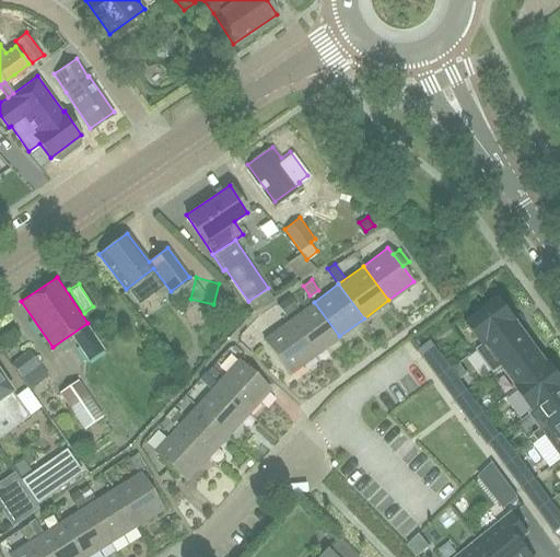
[(298,305),(289,294),(277,302),(286,314),(298,305)]
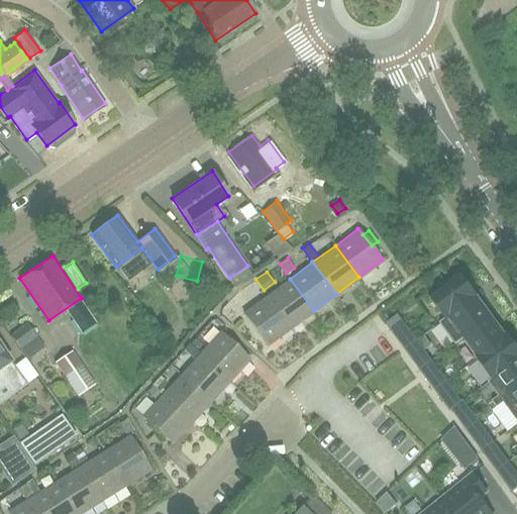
[(477,294),(460,273),(429,295),(444,316),(445,317),(460,306),(476,295),(477,294)]
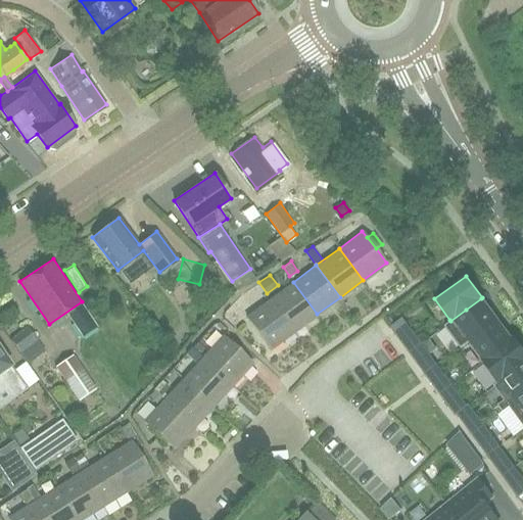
[(293,282),(270,298),(294,331),(317,314),(293,282)]
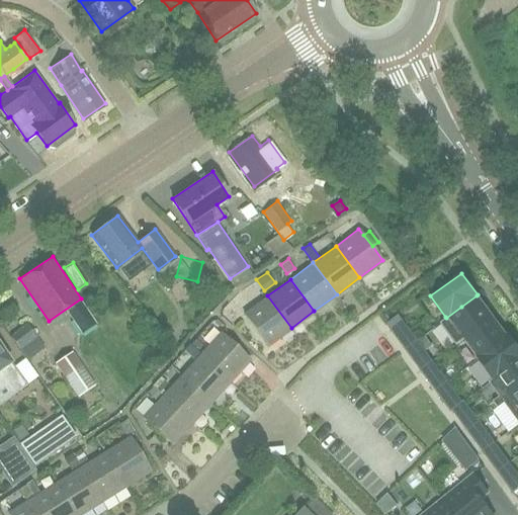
[(291,328),(267,295),(244,314),(268,345),(291,328)]
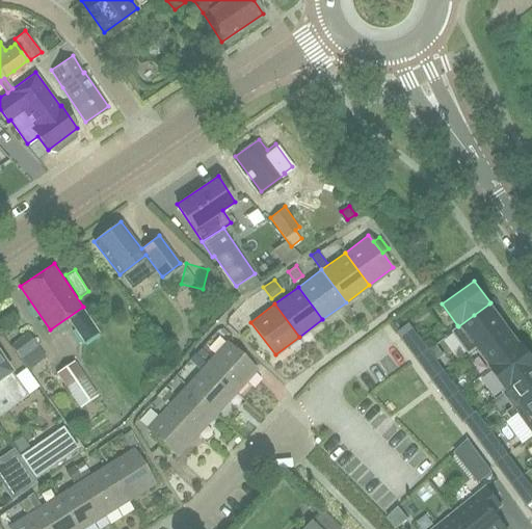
[(505,325),(489,303),(474,315),(458,326),(457,325),(452,329),(468,351),(477,345),(491,336),(505,325)]
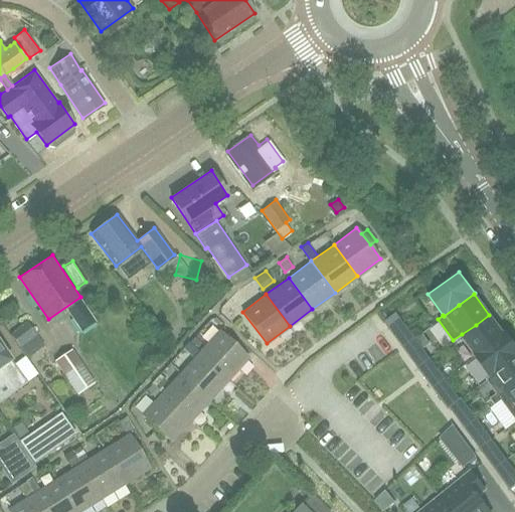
[(503,333),(489,315),(476,325),(462,334),(476,354),(489,344),(496,339),(503,333)]
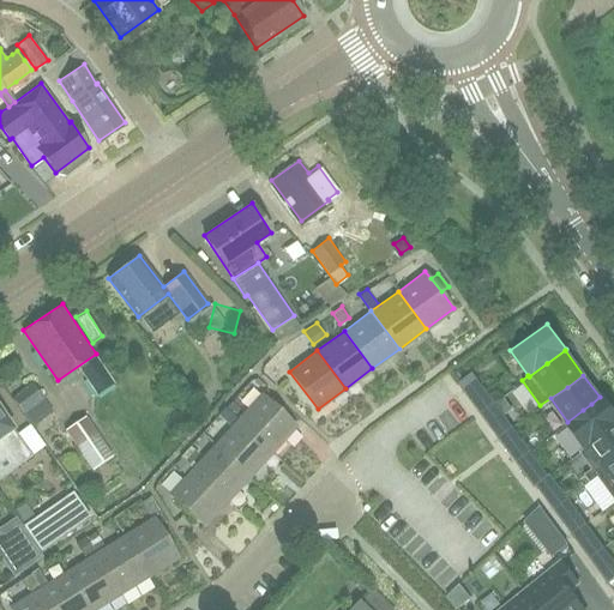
[(50,409),(31,379),(11,392),(30,422),(50,409)]
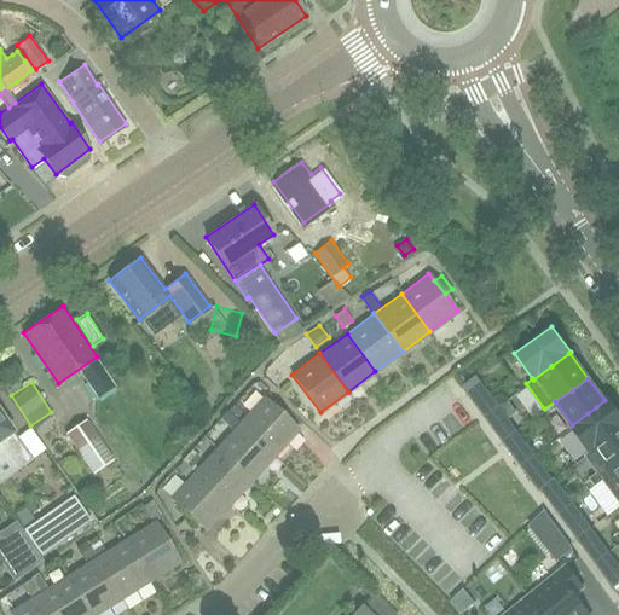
[(498,405),(487,389),(473,399),(484,415),(498,405)]
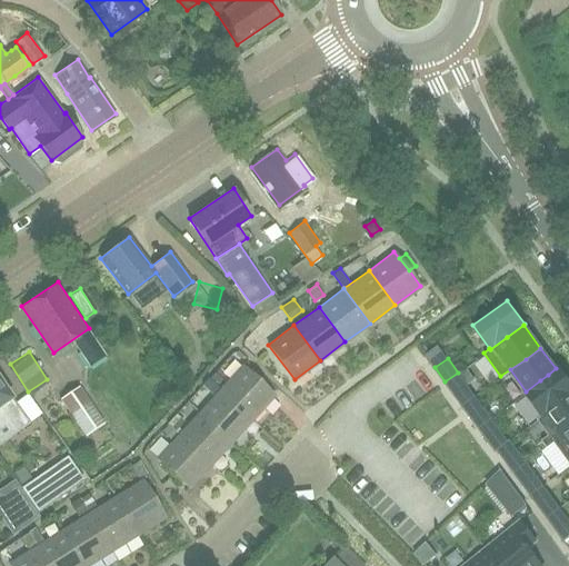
[(242,365),(220,388),(253,418),(275,395),(242,365)]
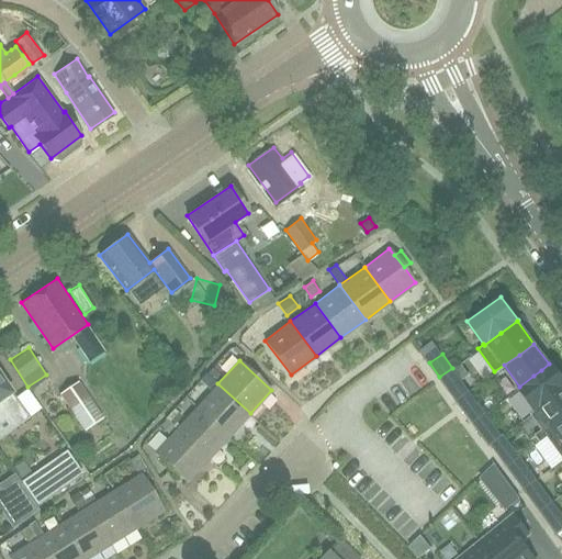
[(535,409),(536,411),(552,399),(561,390),(561,376),(551,362),(549,364),(541,370),(534,376),(519,387),(518,387),(526,398),(535,409)]
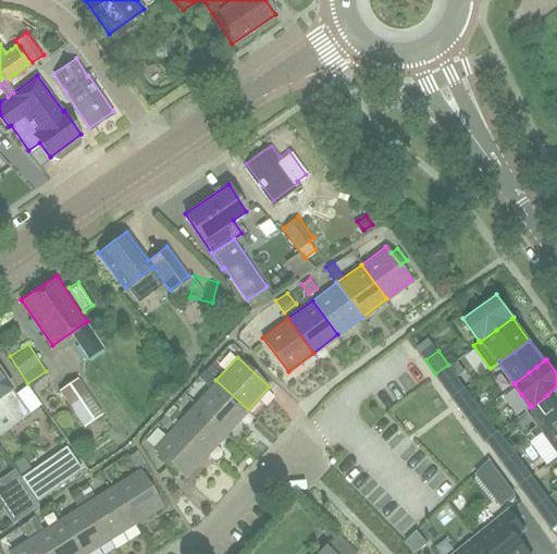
[(213,361),(207,369),(213,374),(220,368),(213,361)]
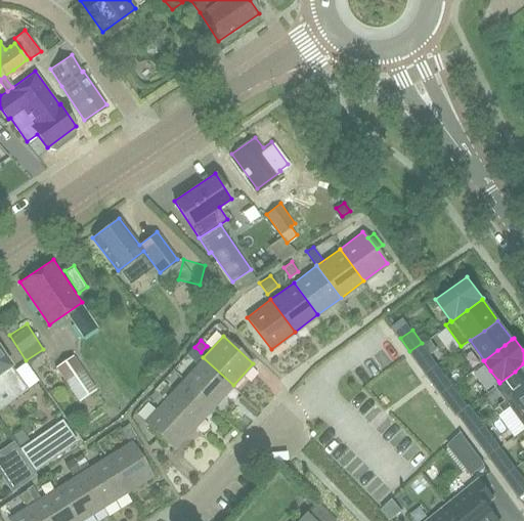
[(431,355),(422,343),(409,351),(420,364),(431,355)]
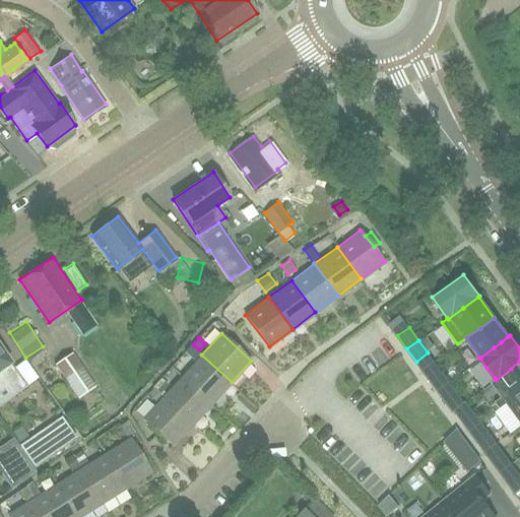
[(185,349),(196,361),(201,354),(191,343),(185,349)]
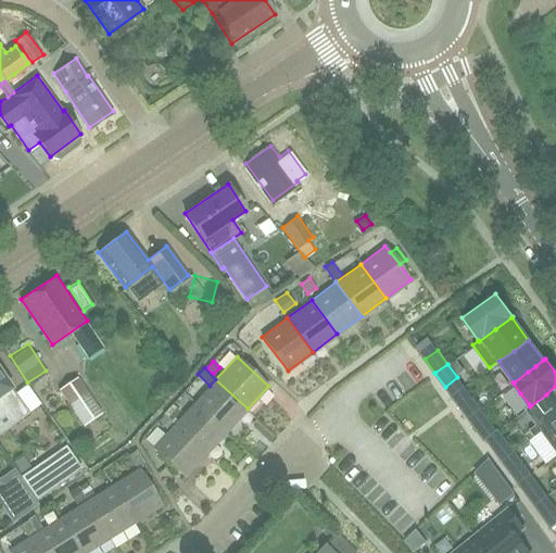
[(0,411),(7,407),(15,422),(27,412),(0,372),(0,411)]
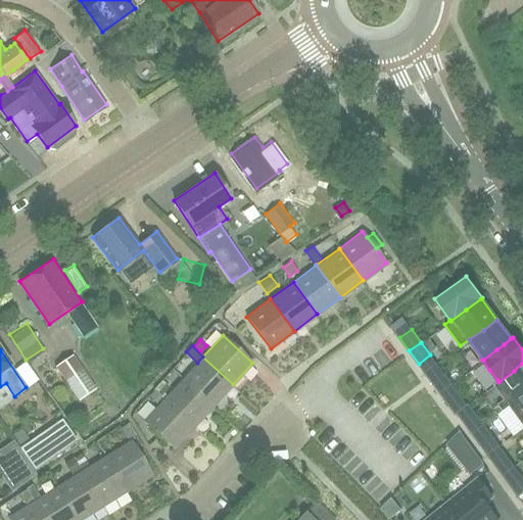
[(96,387),(73,352),(55,365),(79,399),(81,397),(83,400),(97,391),(95,388),(96,387)]
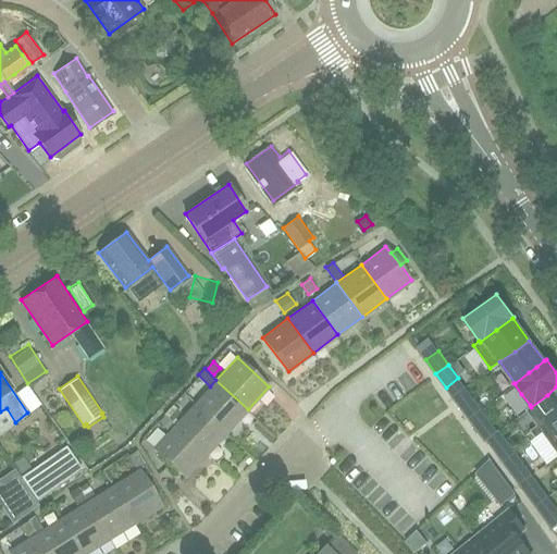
[(215,380),(195,402),(226,431),(248,409),(215,380)]
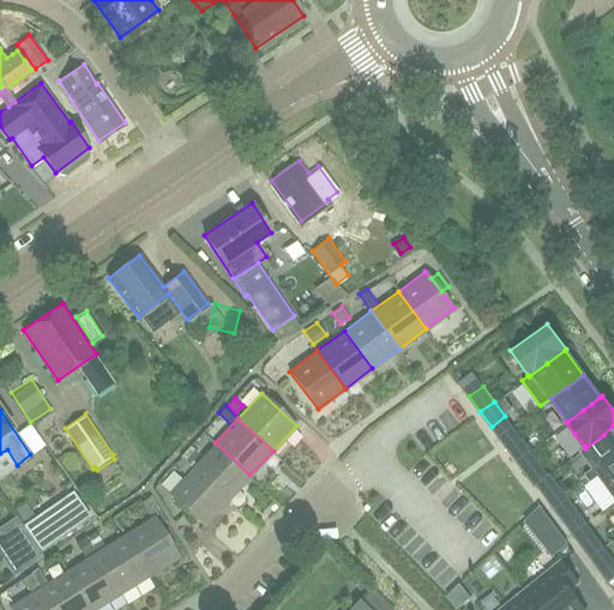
[(597,475),(613,461),(613,426),(603,435),(585,448),(584,446),(579,450),(591,467),(584,472),(590,481),(597,475)]
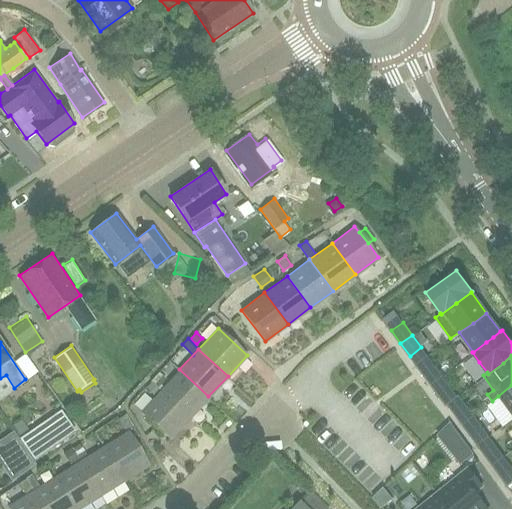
[(442,375),(432,363),(421,371),(430,383),(442,375)]
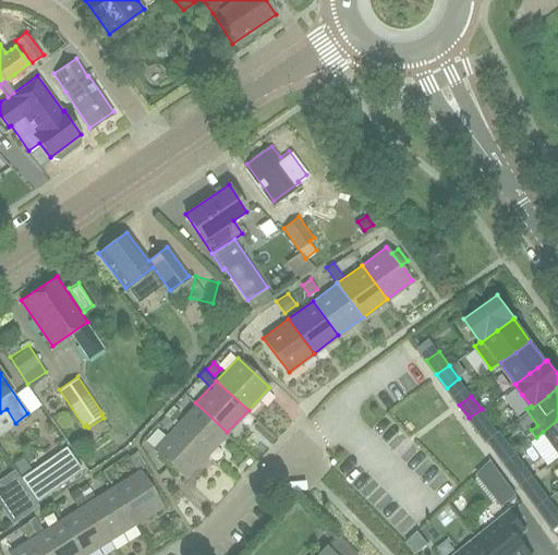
[(227,432),(195,402),(174,424),(206,455),(227,432)]
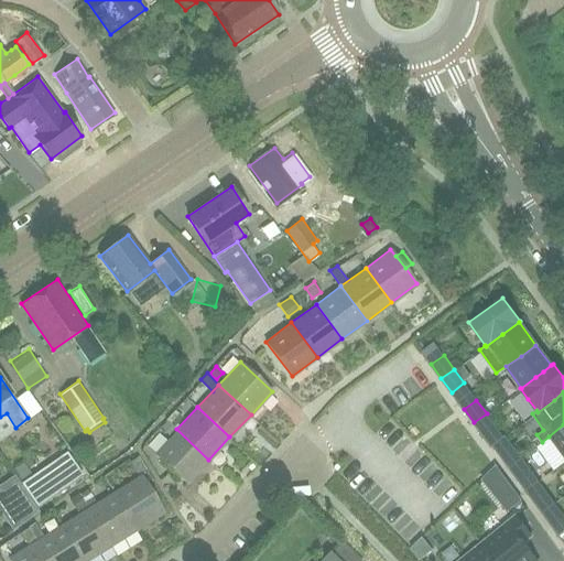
[(497,428),(487,413),(474,422),(485,437),(497,428)]
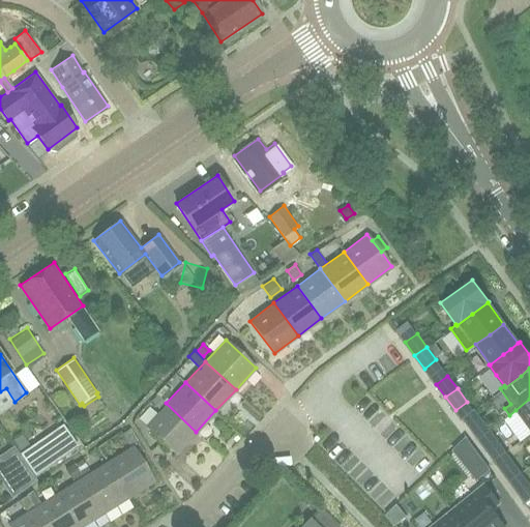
[(157,405),(163,400),(156,393),(151,400),(157,405)]
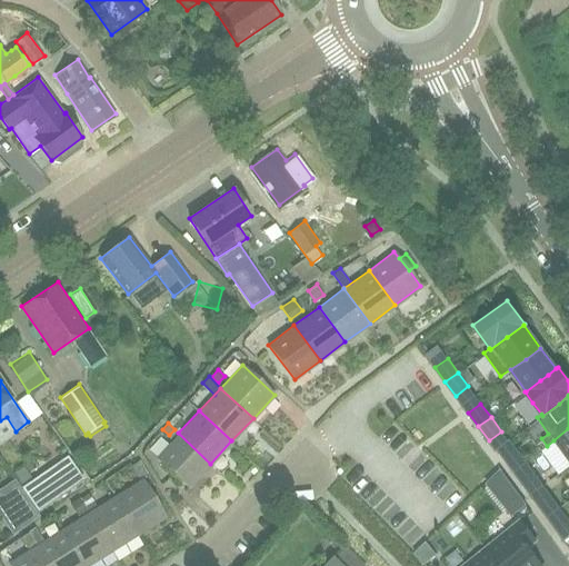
[(568,428),(553,440),(568,460),(568,428)]
